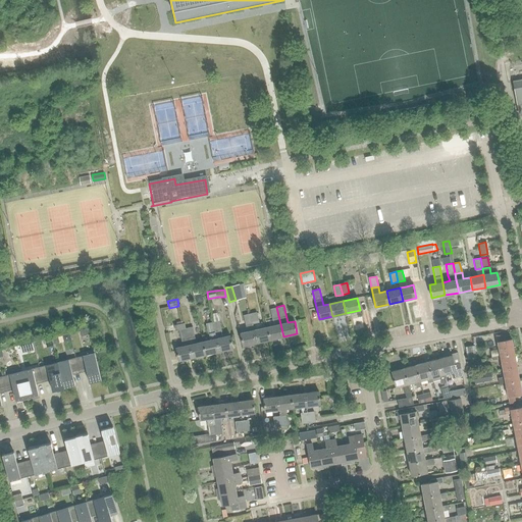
[(274,325),(267,327),(270,340),(283,336),(276,307),(270,309),(274,325)]
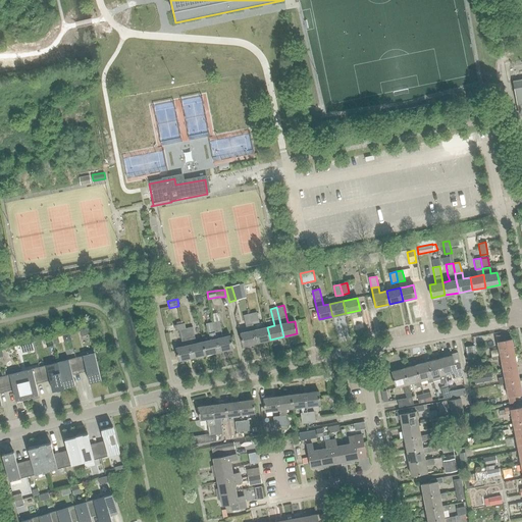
[(256,312),(250,313),(252,324),(259,322),(256,312)]
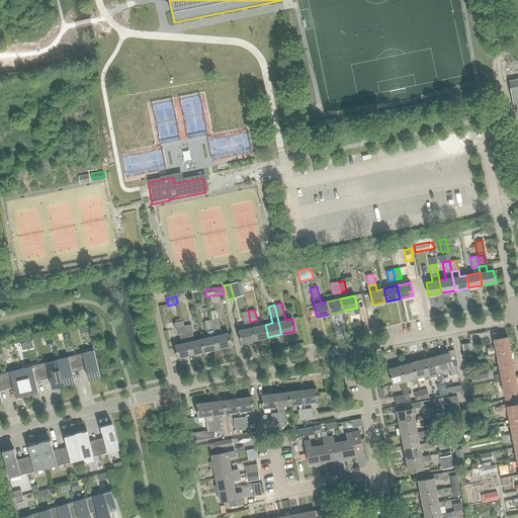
[(241,343),(254,340),(252,328),(250,322),(248,311),(241,313),(244,323),(245,329),(239,331),(241,343)]
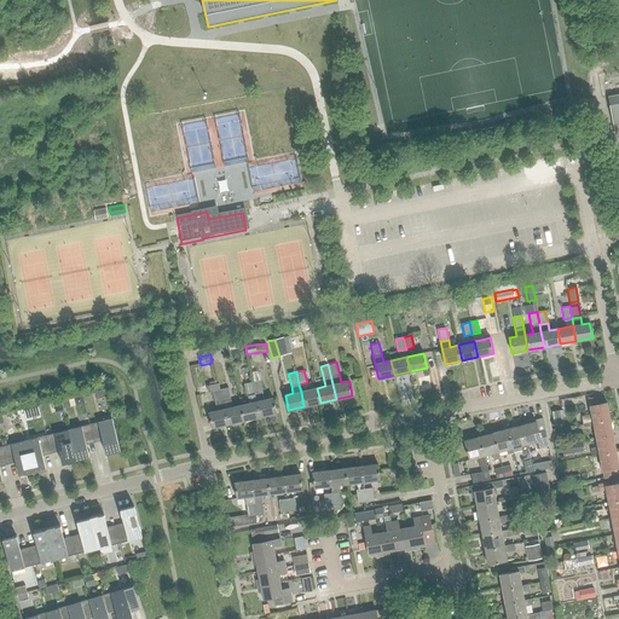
[(261,380),(253,382),(256,395),(264,393),(261,380)]
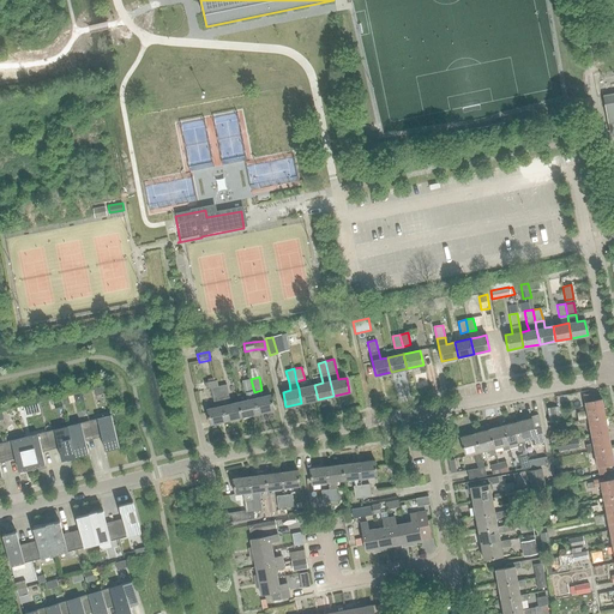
[(254,392),(251,379),(242,381),(246,393),(253,392),(254,392)]
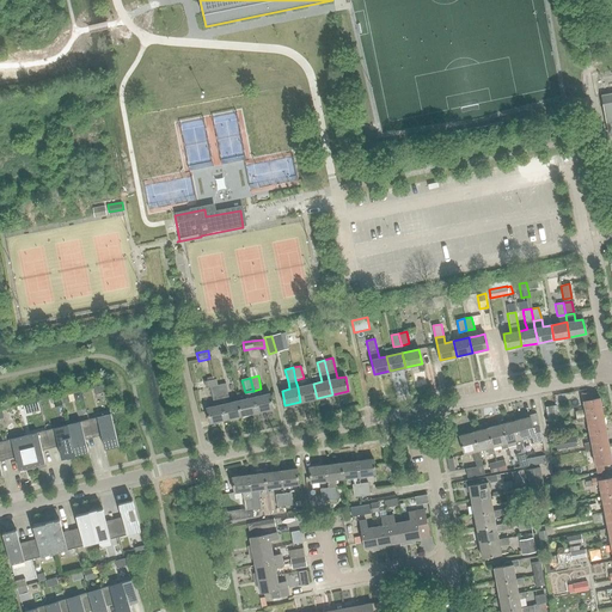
[(218,386),(222,404),(226,420),(242,416),(238,401),(231,403),(230,396),(226,384),(218,386)]
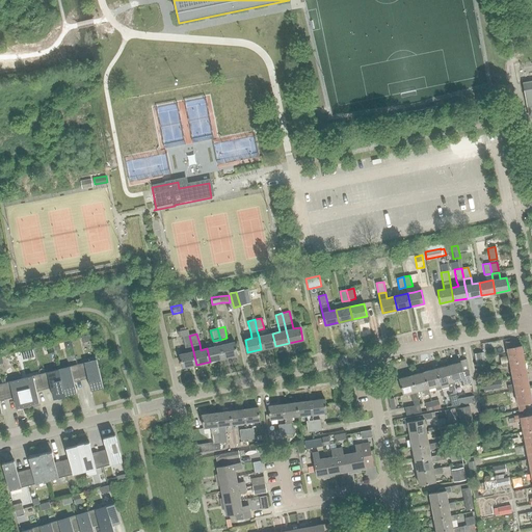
[(272,334),(265,335),(259,337),(261,349),(275,346),(272,334)]
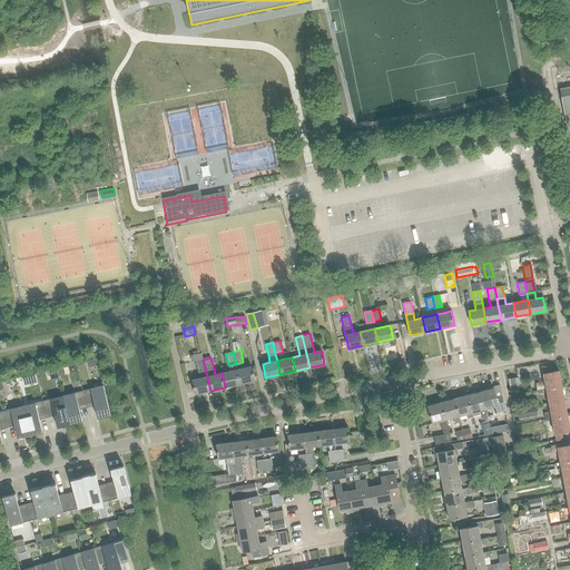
[(96,359),(87,361),(89,367),(98,365),(96,359)]
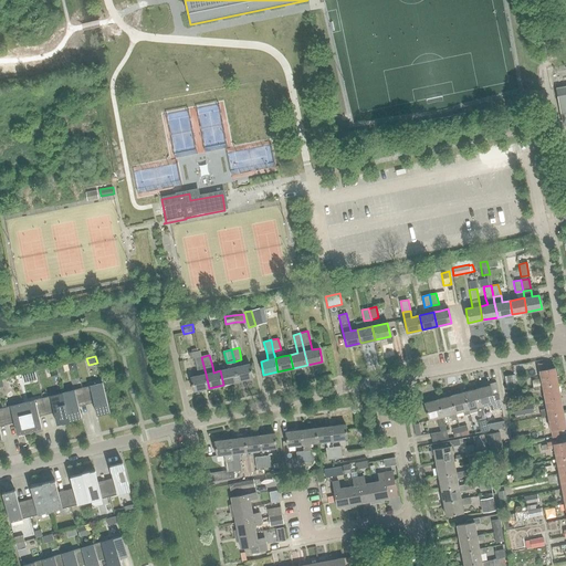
[(209,388),(201,357),(195,358),(199,376),(191,377),(195,391),(209,388)]
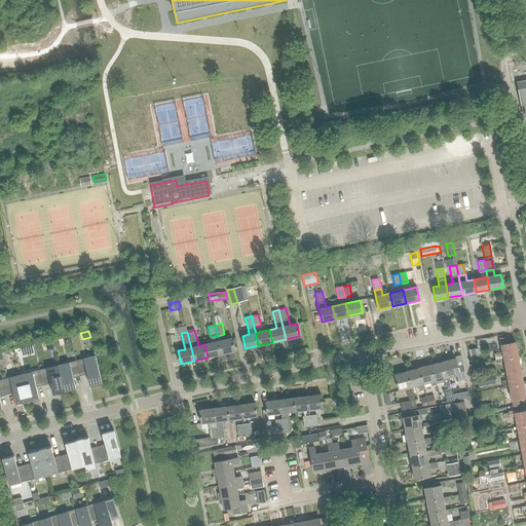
[(208,358),(221,354),(218,341),(217,336),(211,337),(212,343),(204,344),(208,358)]
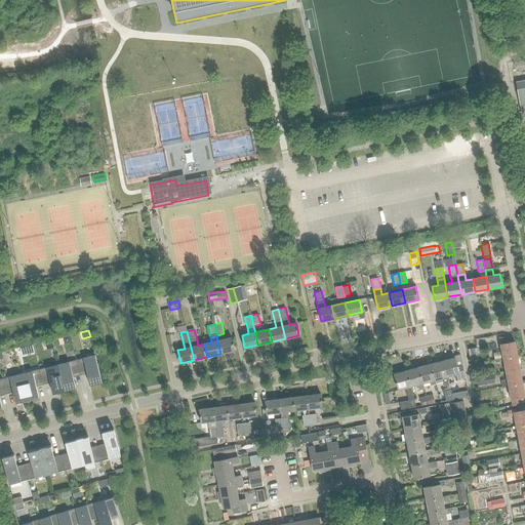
[(217,340),(220,354),(234,351),(231,337),(217,340)]
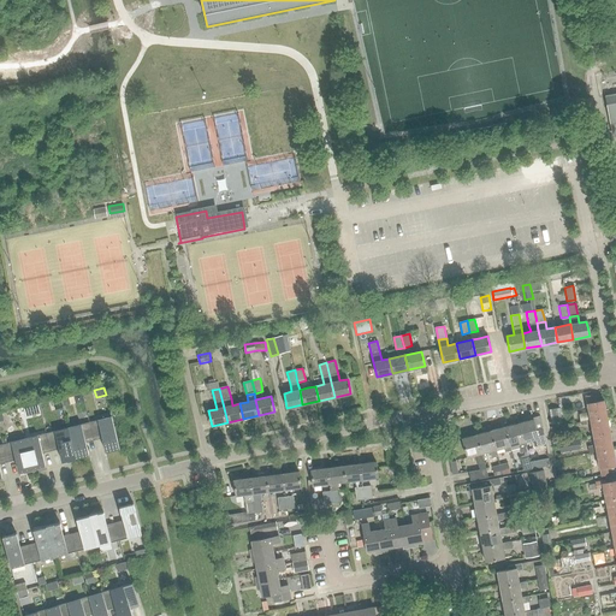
[(590,421),(606,418),(604,401),(593,403),(592,396),(586,397),(590,421)]
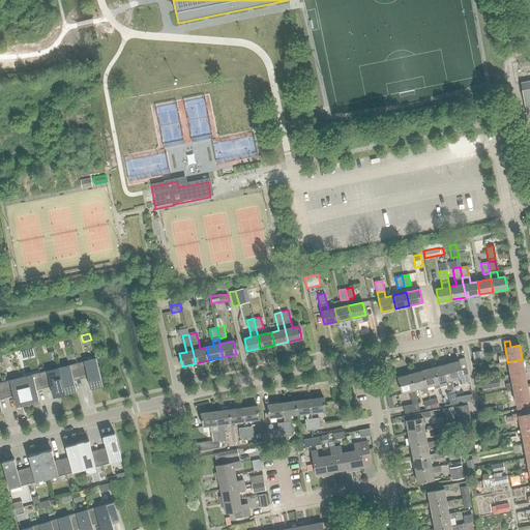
[(472,353),(475,365),(483,364),(481,351),(472,353)]
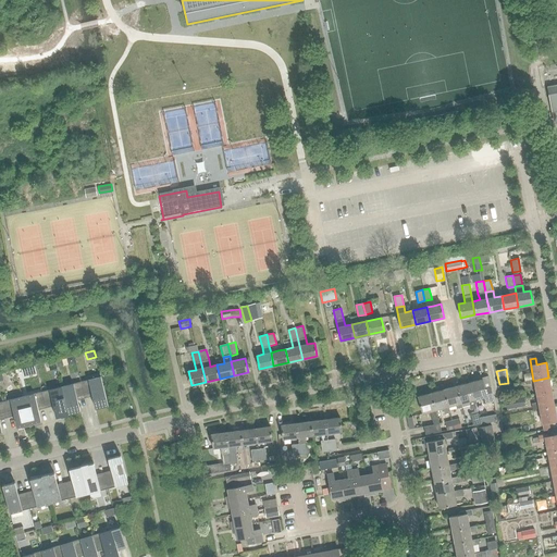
[(81,382),(85,395),(91,394),(96,408),(108,405),(101,376),(81,382)]
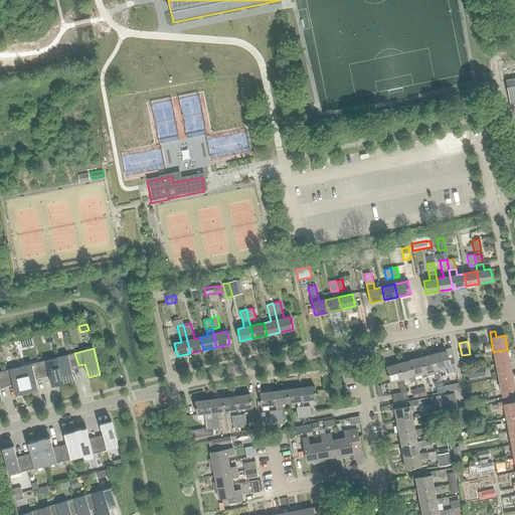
[(496,365),(510,362),(507,349),(493,352),(494,354),(496,365)]
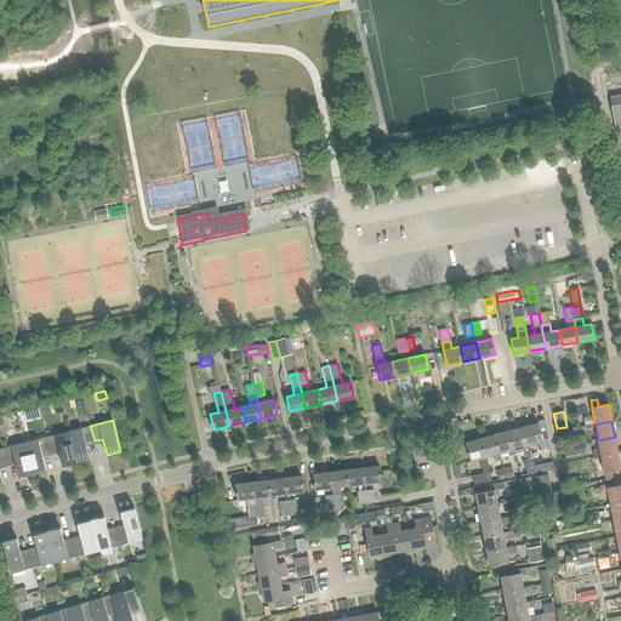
[(524,426),(529,445),(537,443),(540,450),(551,446),(547,431),(541,433),(539,422),(524,426)]
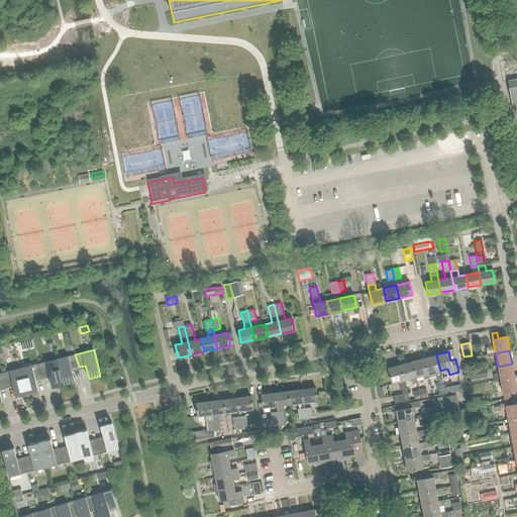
[(79,367),(75,354),(57,359),(64,385),(75,382),(72,369),(79,367)]
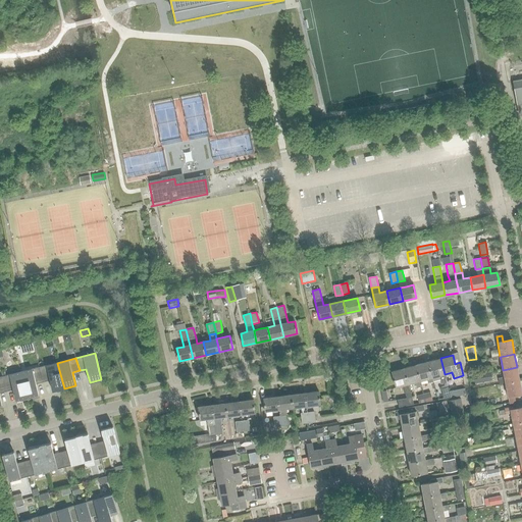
[(428,362),(432,378),(433,380),(440,378),(441,383),(447,381),(445,374),(440,358),(428,362)]
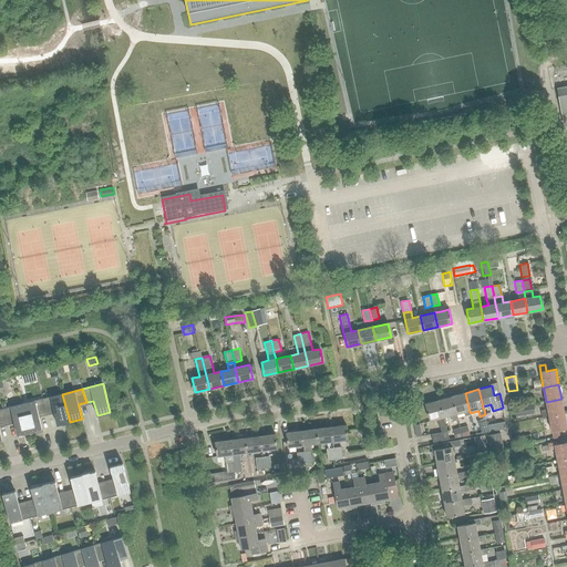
[(452,397),(456,414),(464,412),(465,416),(471,414),(471,413),(470,411),(465,393),(452,397)]
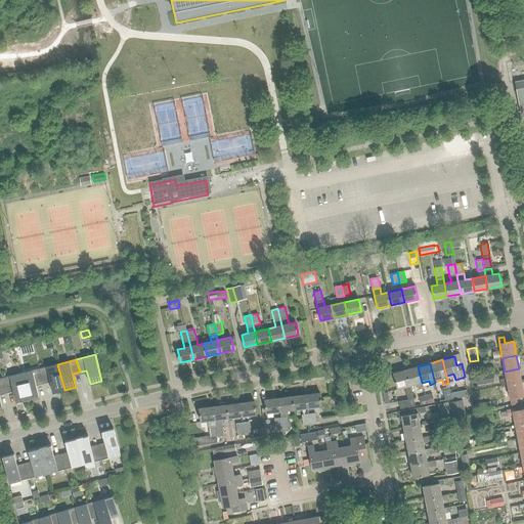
[(64,390),(57,364),(39,368),(42,382),(49,380),(53,393),(64,390)]
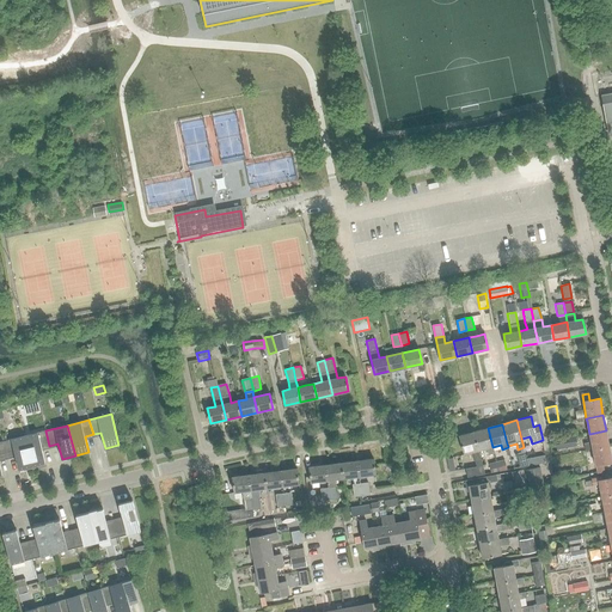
[(494,453),(493,447),(488,428),(473,433),(478,451),(487,450),(488,456),(494,453)]
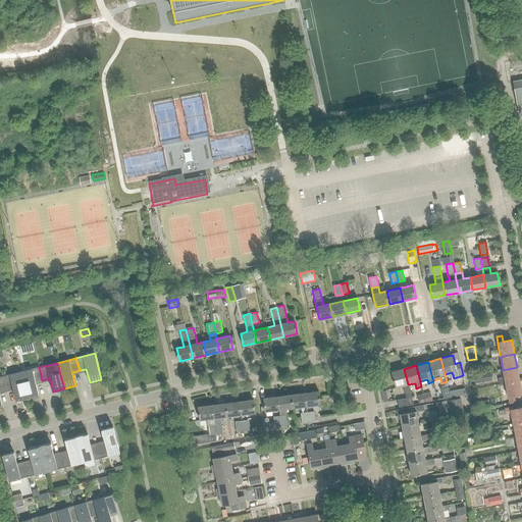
[(42,380),(39,367),(20,372),(28,398),(39,395),(36,381),(42,380)]
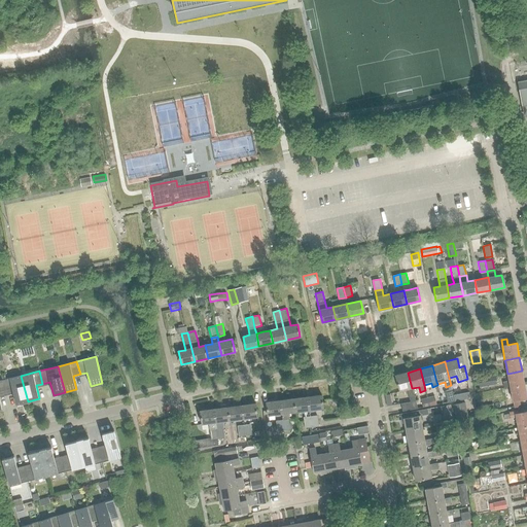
[(510,387),(524,384),(522,371),(507,374),(508,381),(502,382),(503,388),(510,387)]
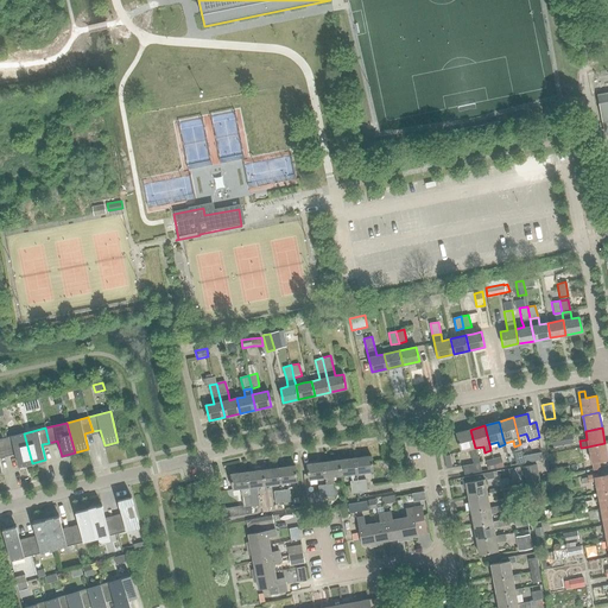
[(475,448),(470,430),(456,434),(462,453),(469,450),(474,464),(462,467),(463,474),(482,472),(475,448)]
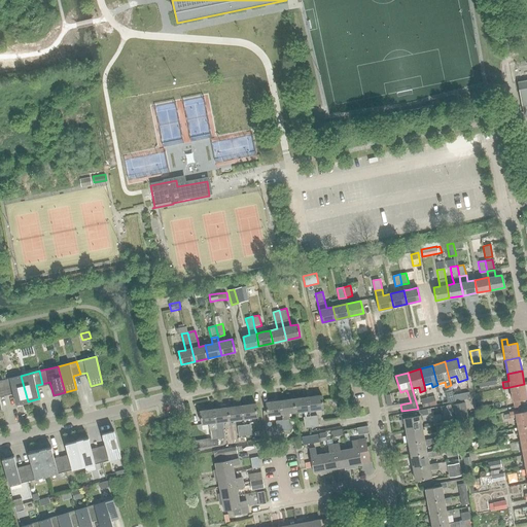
[(28,401),(21,376),(2,380),(6,393),(12,391),(16,405),(28,401)]
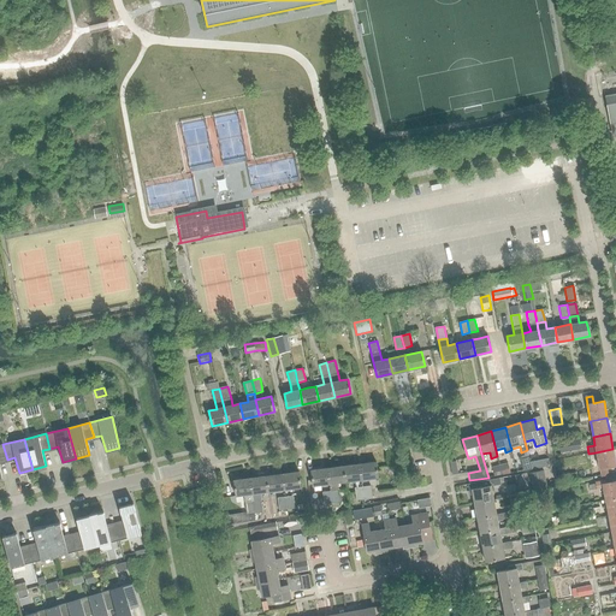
[(573,451),(570,440),(557,443),(558,454),(573,451)]
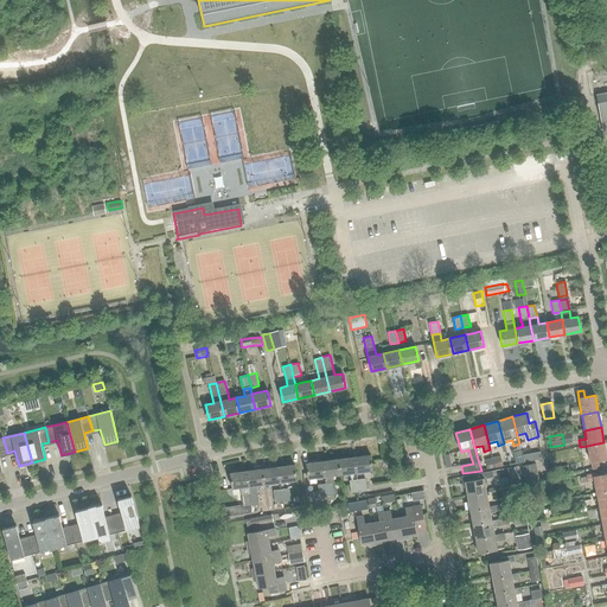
[(606,458),(604,442),(587,446),(592,470),(599,468),(598,461),(606,458)]
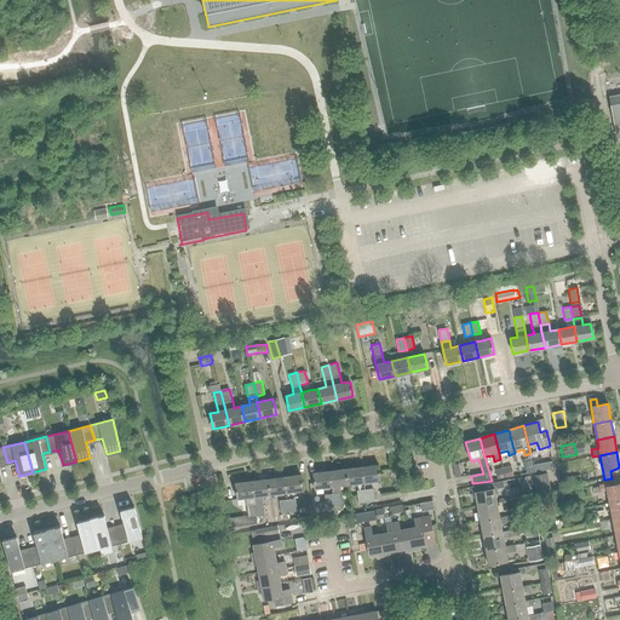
[(533,465),(532,460),(523,461),(527,474),(535,472),(533,465)]
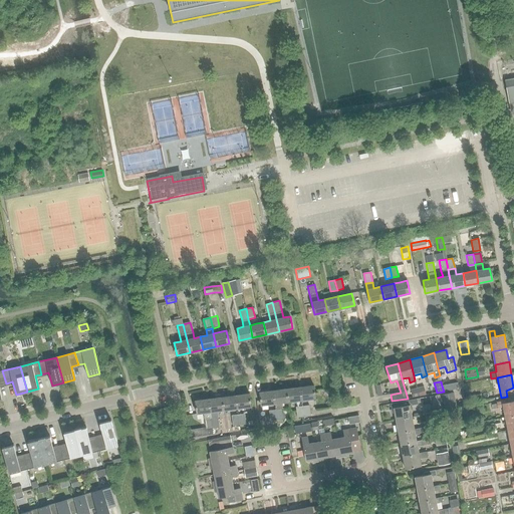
[(458,382),(442,386),(444,392),(452,390),(459,389),(458,382)]
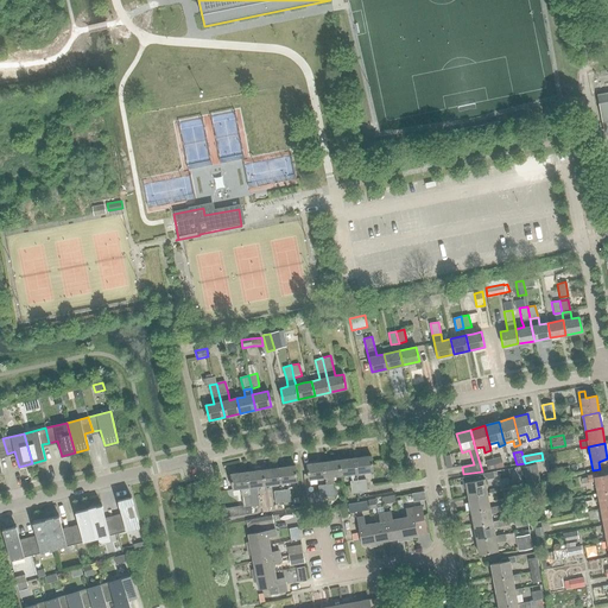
[(354,458),(356,473),(372,472),(371,456),(354,458)]
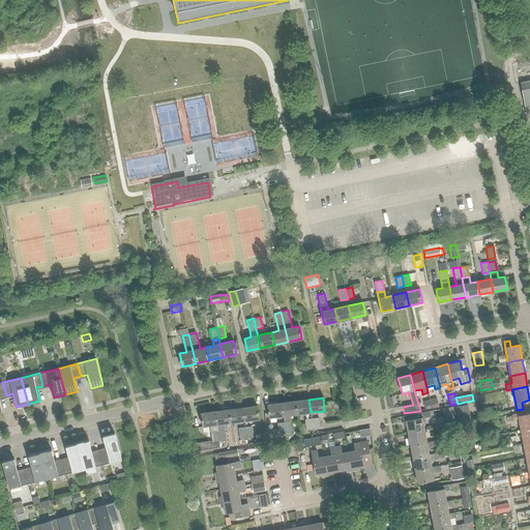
[(437,398),(431,400),(433,408),(439,407),(438,404),(439,404),(437,398)]
